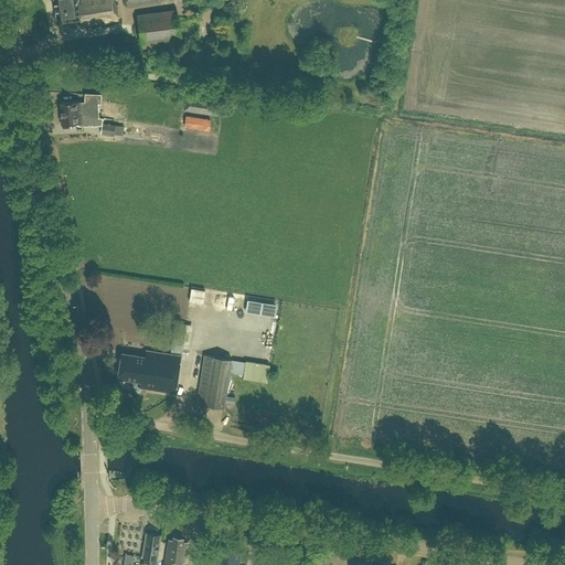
[(84,27),(118,22),(115,0),(53,0),(57,22),(82,19),(84,27)]
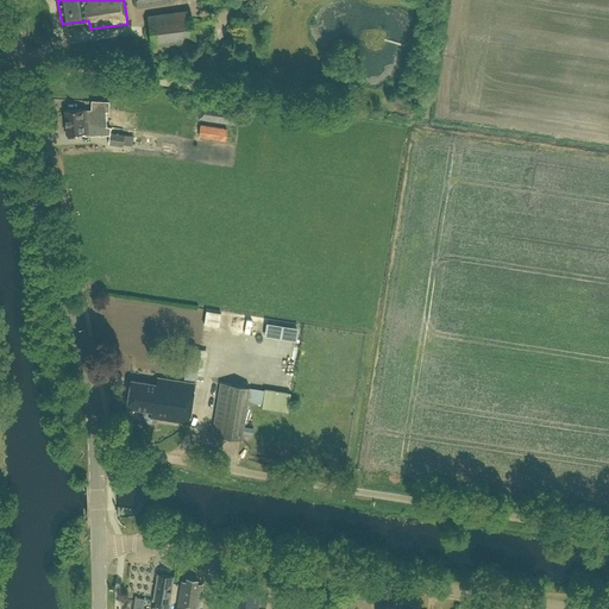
[(195,20),(152,26),(156,46),(198,39),(195,20)]
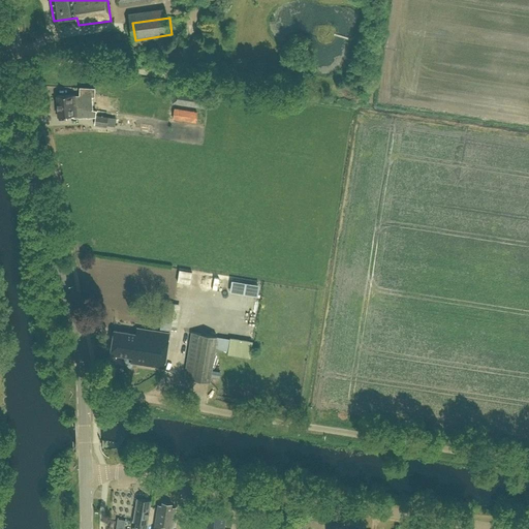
[(172,103),(205,109),(207,94),(174,89),(172,103)]
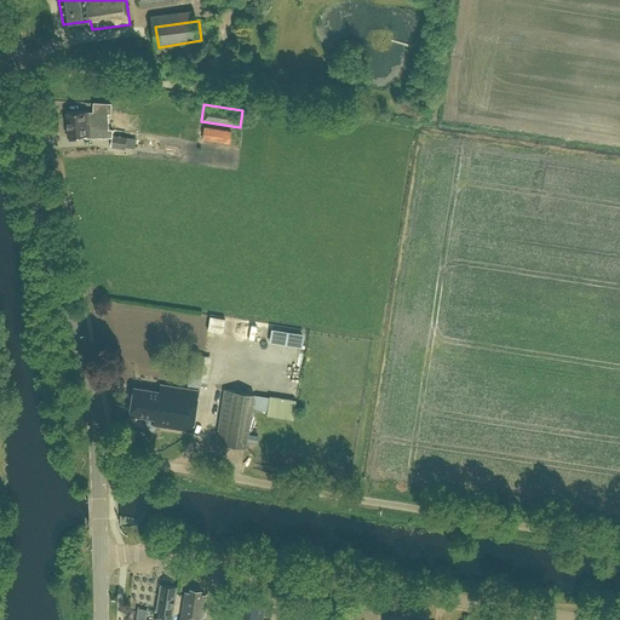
[(99,124),(99,127),(107,128),(107,124),(113,122),(113,113),(108,114),(107,112),(98,112),(98,113),(93,113),(93,112),(85,113),(85,110),(65,112),(67,126),(79,125),(80,122),(86,121),(86,125),(91,125),(99,124)]
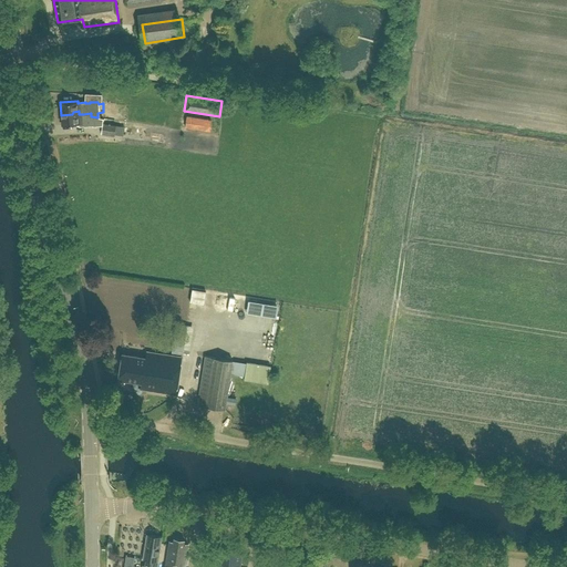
[(141,110),(131,107),(130,121),(138,122),(141,110)]
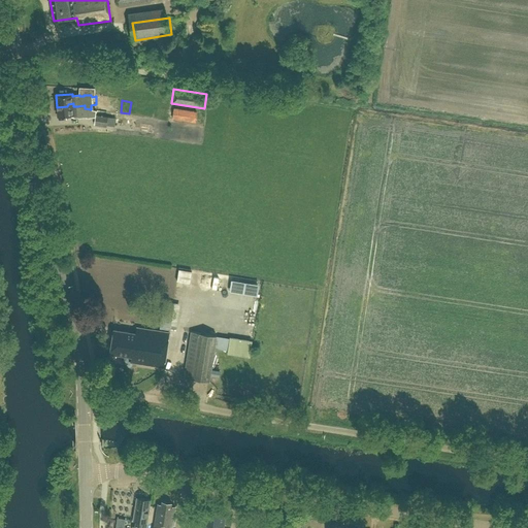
[(58,117),(73,116),(73,118),(86,117),(86,118),(95,117),(94,125),(106,127),(106,125),(114,127),(116,119),(95,116),(96,110),(96,109),(91,109),(85,108),(85,105),(77,106),(73,106),(73,103),(68,104),(67,106),(57,107),(58,117)]
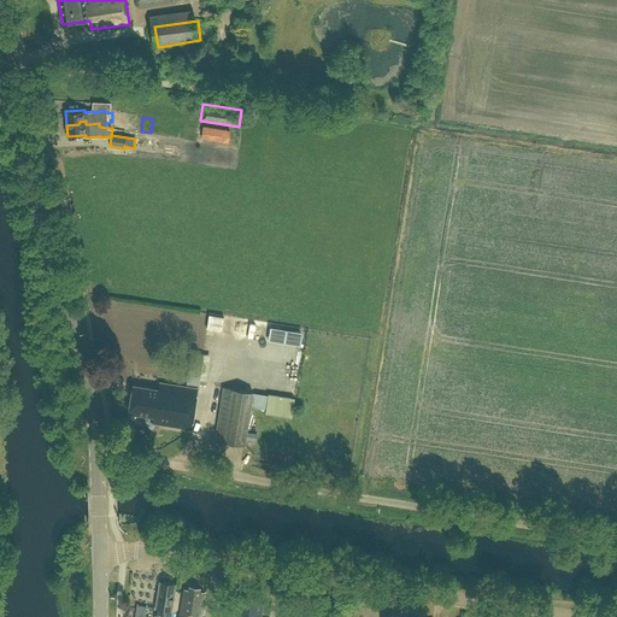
[(221,127),(183,121),(181,134),(219,140),(221,127)]
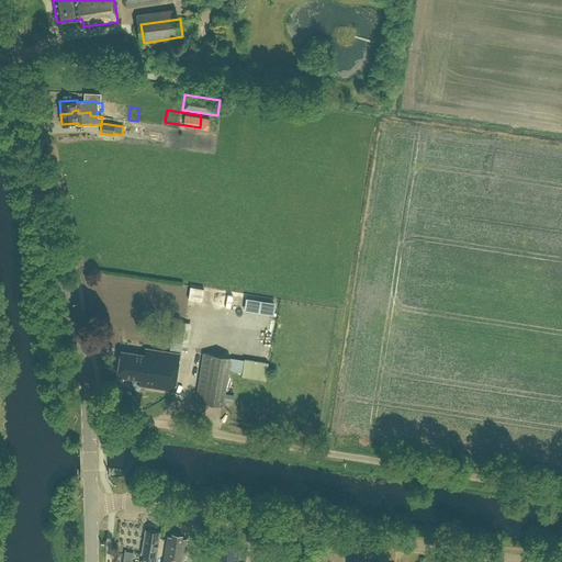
[(152,126),(131,123),(128,133),(150,136),(152,126)]
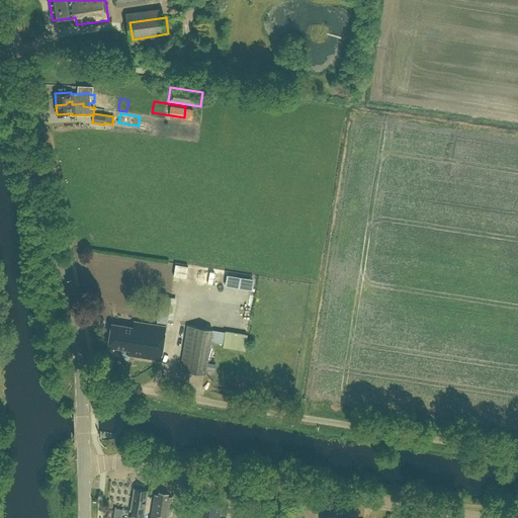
[(175,264),(173,276),(186,278),(188,266),(175,264)]
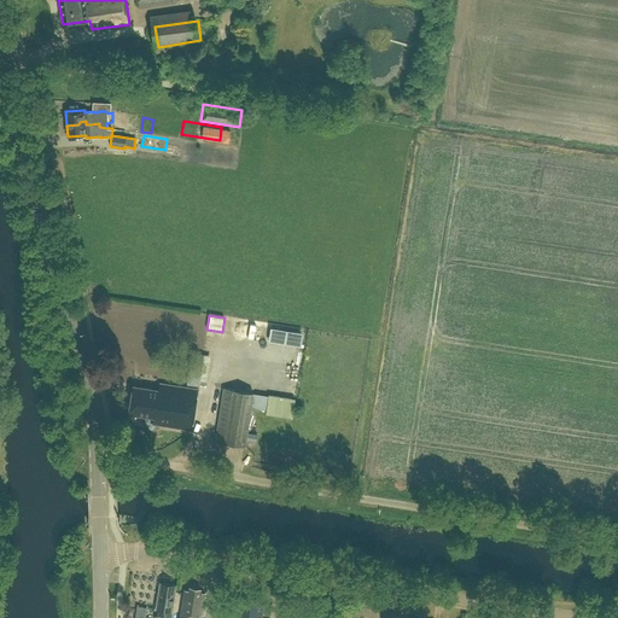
[(133,385),(128,413),(155,417),(156,424),(191,430),(197,389),(159,383),(158,390),(133,385)]
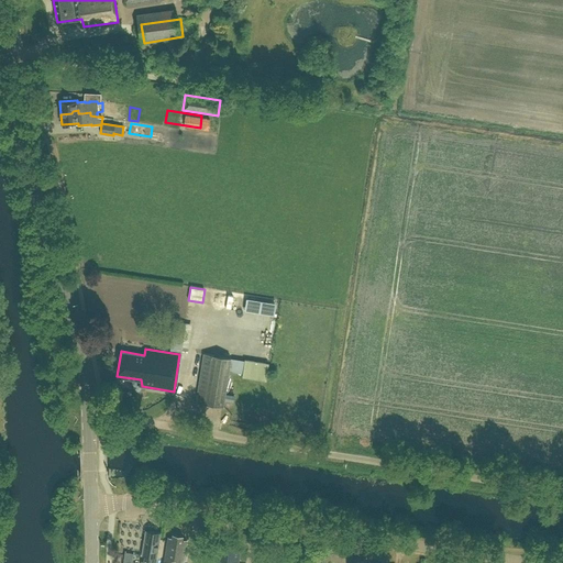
[(203,353),(196,401),(223,406),(231,357),(203,353)]
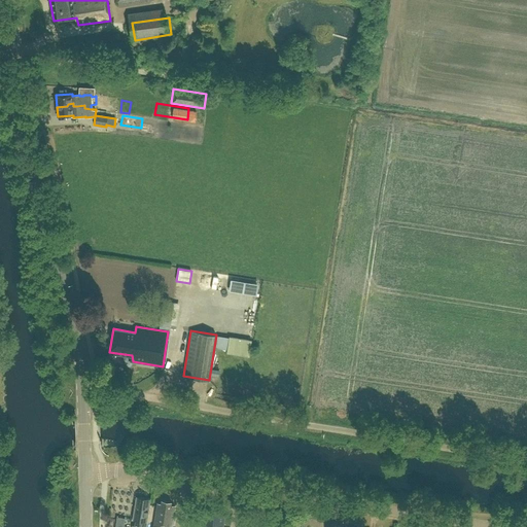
[(226,353),(249,357),(251,341),(229,337),(226,353)]
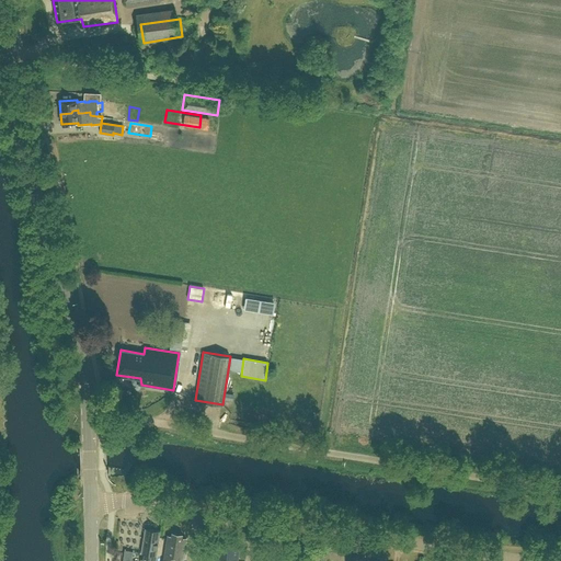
[(156,553),(160,530),(146,528),(141,552),(145,552),(142,560),(155,560),(156,553)]
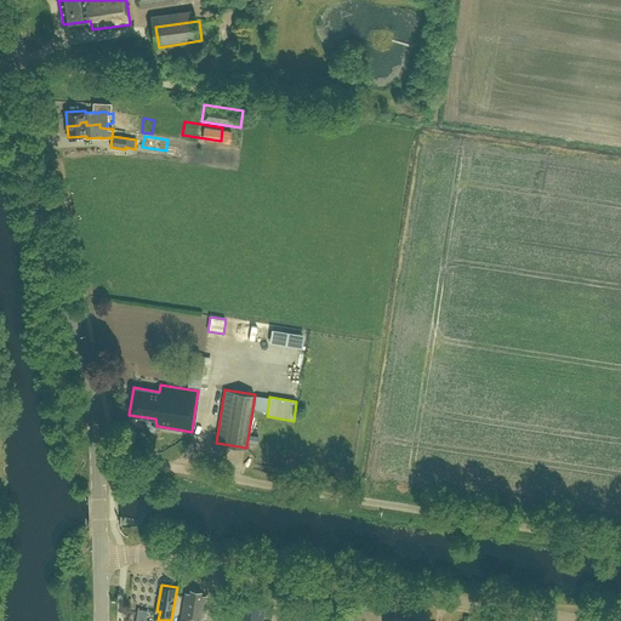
[(184,592),(180,620),(181,620),(201,620),(203,617),(205,617),(206,607),(205,607),(206,596),(201,594),(203,591),(189,590),(189,592),(184,592)]
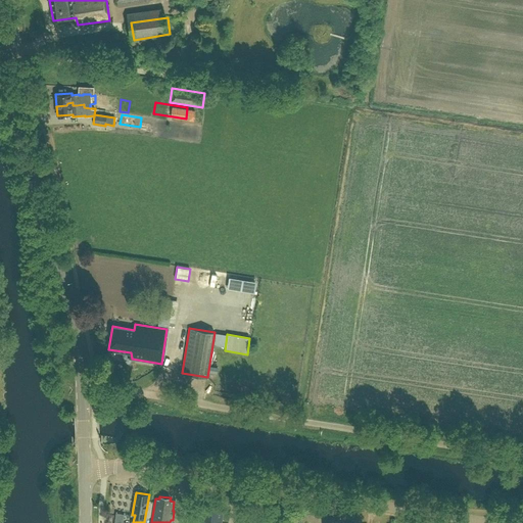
[(209,522),(212,505),(201,504),(197,522),(209,522)]
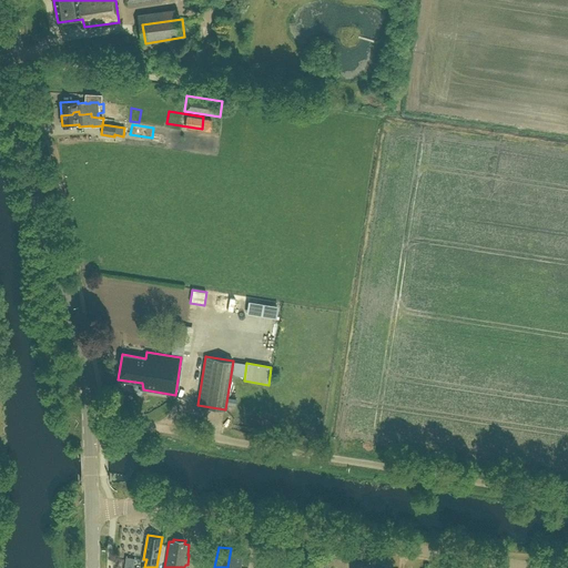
[(242,567),(241,567),(243,550),(231,548),(227,567),(242,567)]
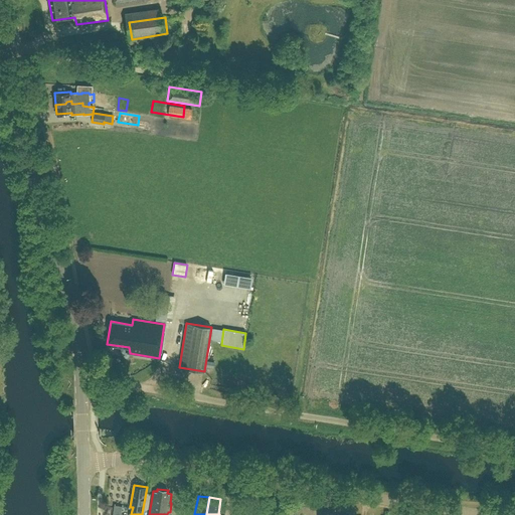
[(113,505),(111,514),(120,514),(122,506),(113,505)]
